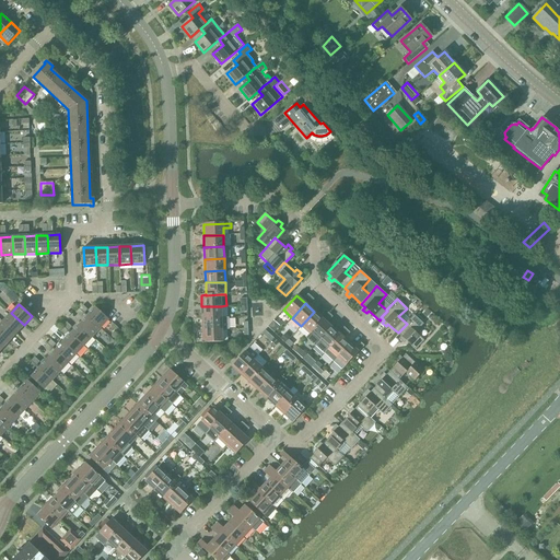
[(201,318),(222,318),(221,306),(201,306),(201,318)]
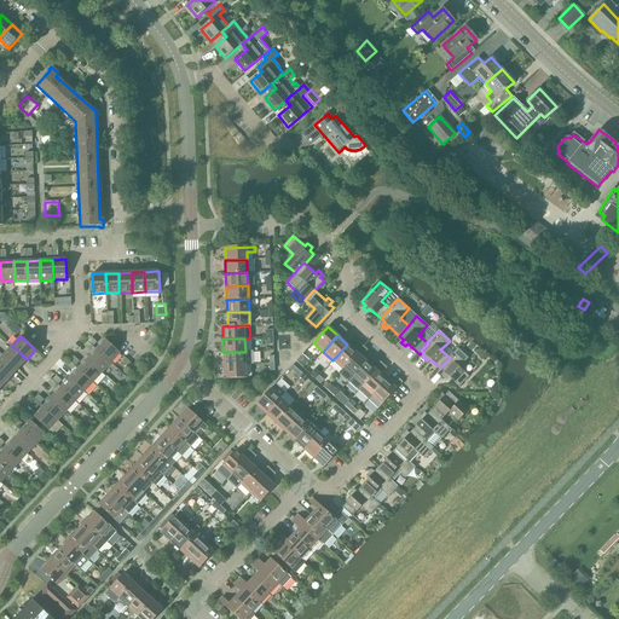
[(120,353),(113,346),(105,340),(97,350),(111,363),(120,353)]
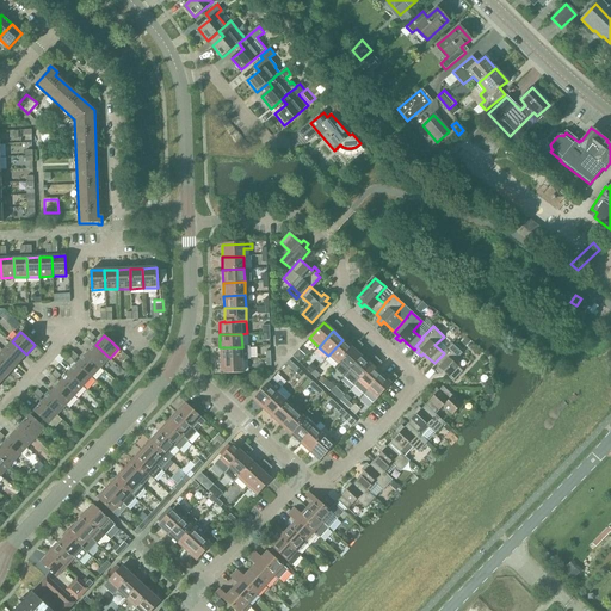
[(338,364),(352,349),(343,340),(328,356),(338,364)]
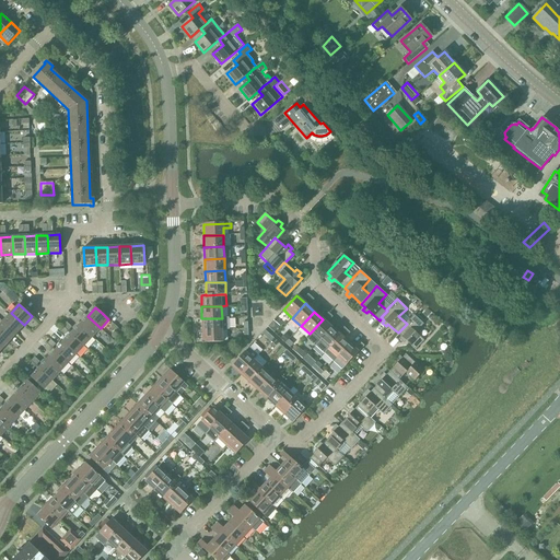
[(24,325),(11,313),(2,322),(15,334),(24,325)]
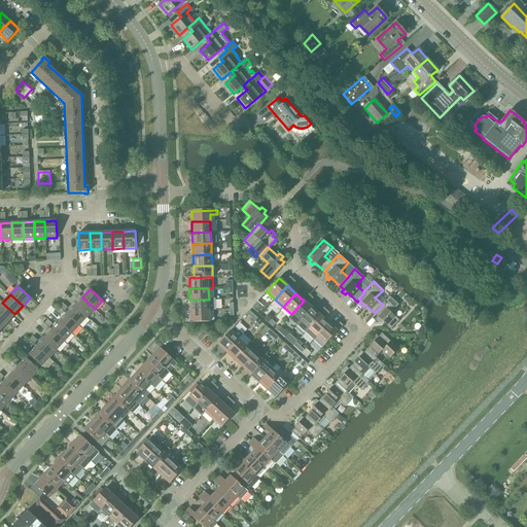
[(383,305),(375,313),(378,316),(376,318),(379,322),(381,320),(391,329),(399,320),(391,313),(398,305),(389,296),(382,304),(383,305)]
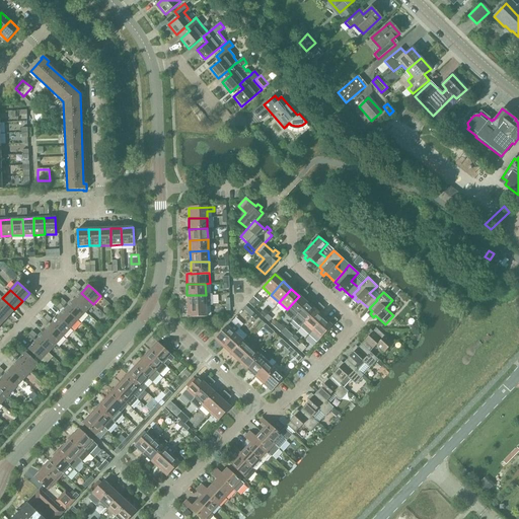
[(93,304),(81,293),(73,301),(85,312),(93,304)]
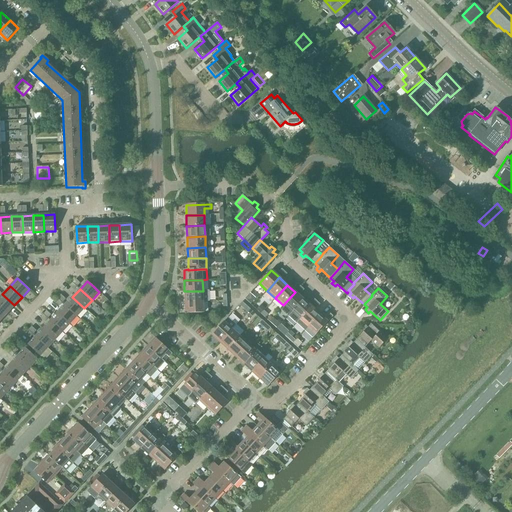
[(210,290),(203,291),(184,291),(185,302),(203,302),(203,301),(211,301),(210,290)]
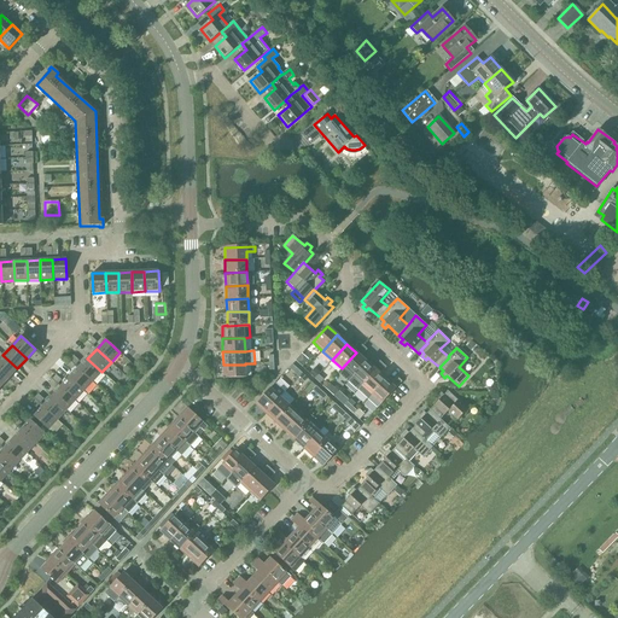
[(123,351),(117,357),(128,369),(134,363),(123,351)]
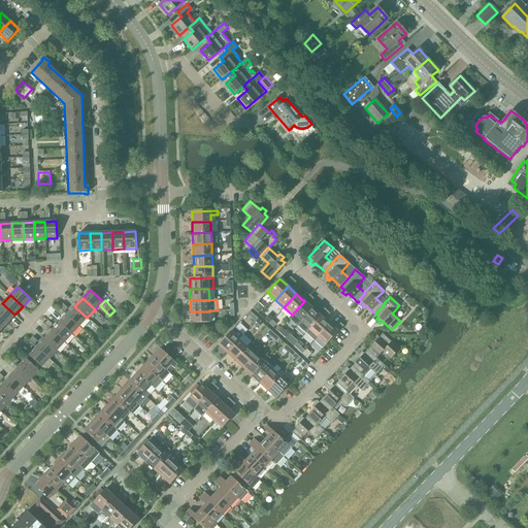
[(300,323),(312,308),(304,301),(292,315),(300,323)]
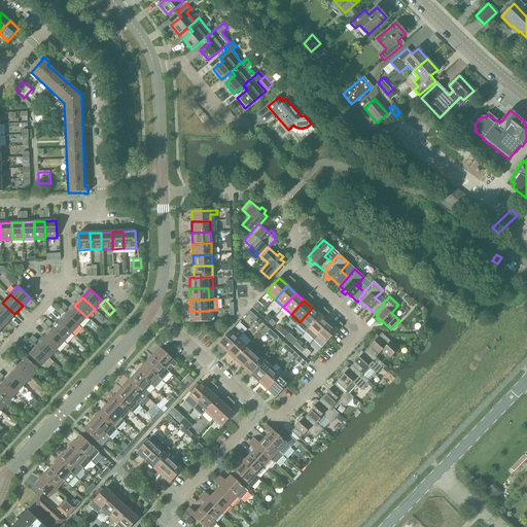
[(14,314),(2,303),(0,305),(0,315),(7,322),(14,314)]
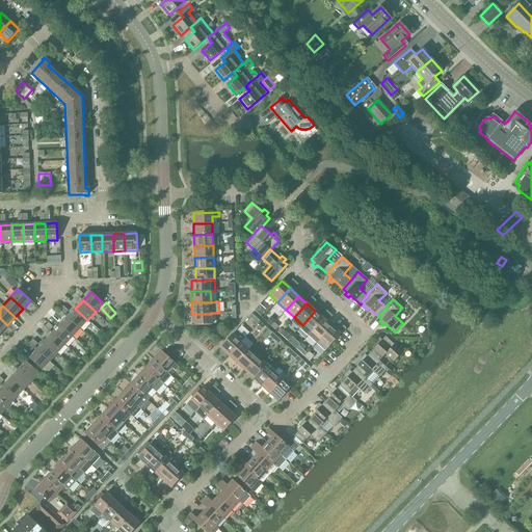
[(87,320),(75,309),(68,317),(80,328),(87,320)]
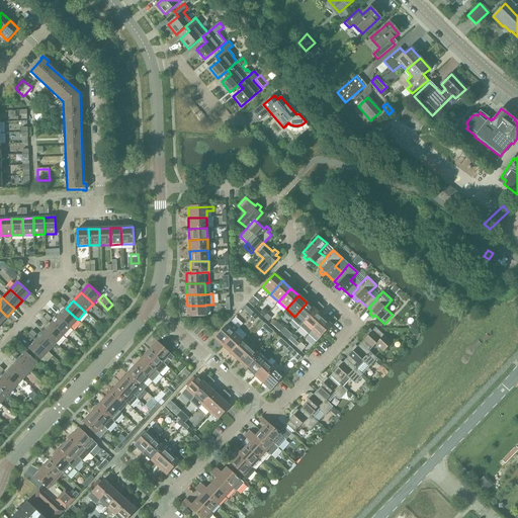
[(303,324),(315,310),(307,303),(294,317),(303,324)]
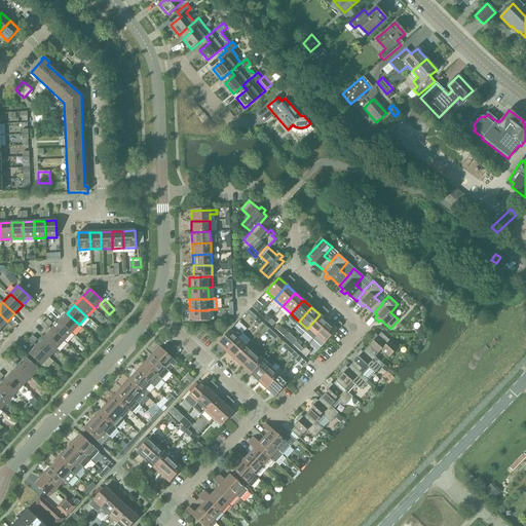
[(209,310),(190,310),(190,322),(210,322),(209,310)]
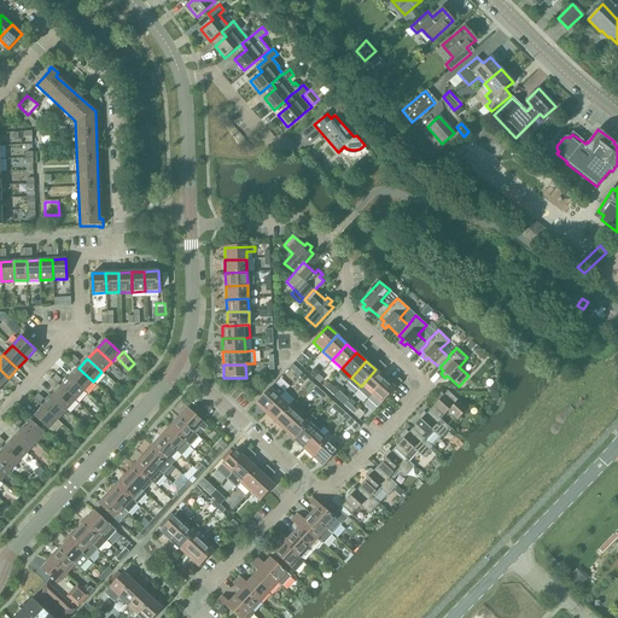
[(290,368),(293,372),(298,377),(302,373),(292,365),(290,368)]
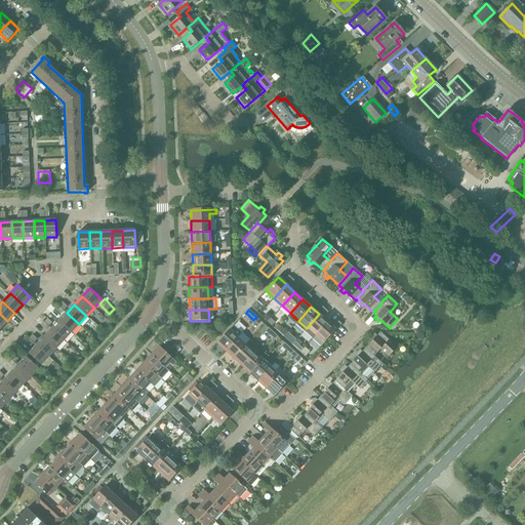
[(79,324),(67,313),(59,321),(72,332),(79,324)]
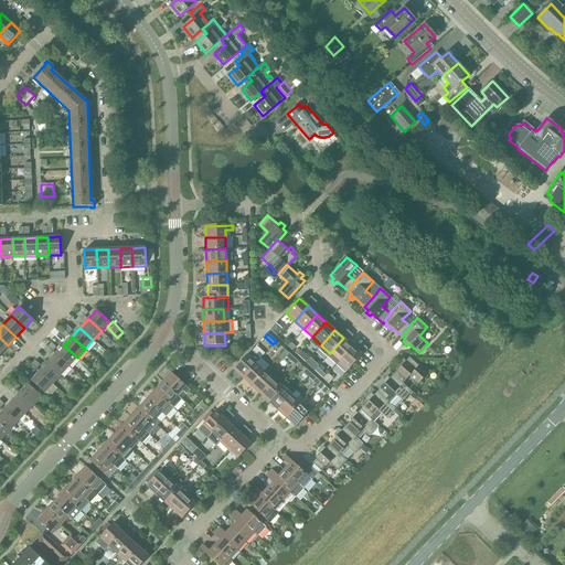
[(328,358),(336,364),(352,347),(343,338),(330,353),(331,354),(328,358)]
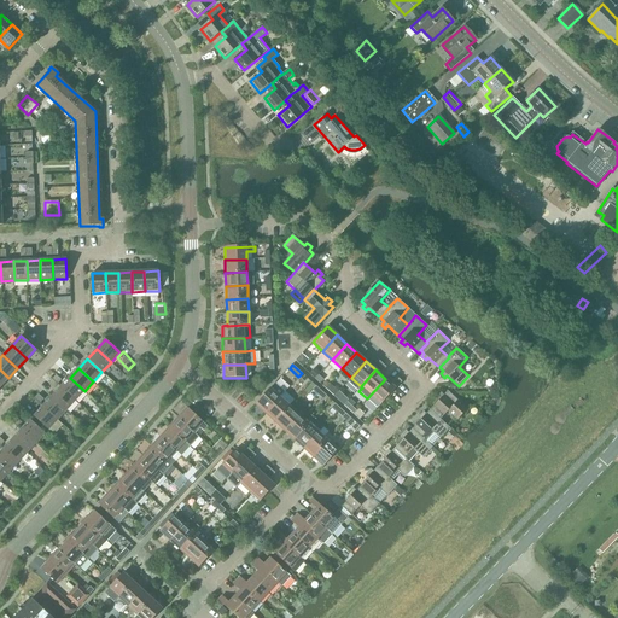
[(85,391),(70,378),(60,388),(75,401),(85,391)]
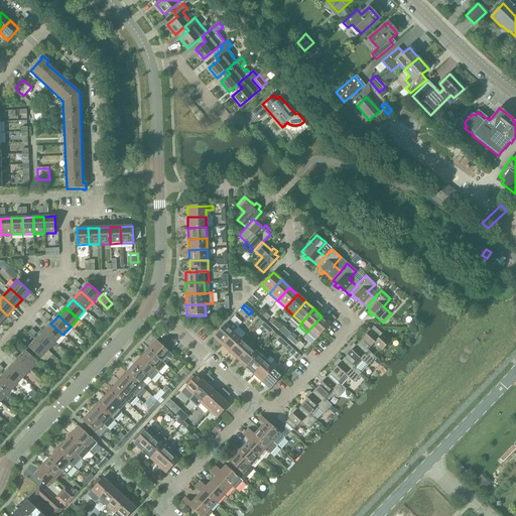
[(315,341),(336,318),(333,315),(327,321),(321,316),(306,333),(315,341)]
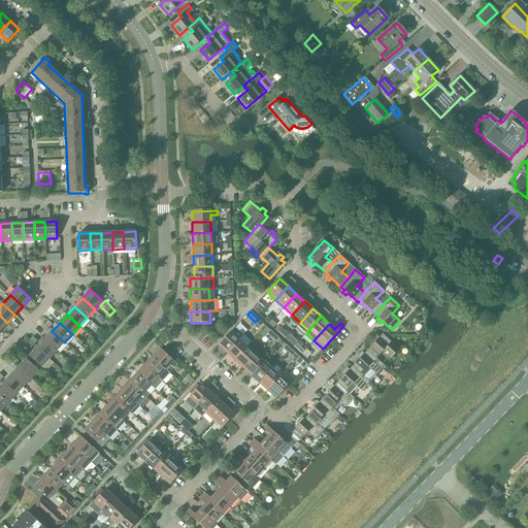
[(235,327),(219,345),(227,353),(239,339),(243,335),(235,327)]
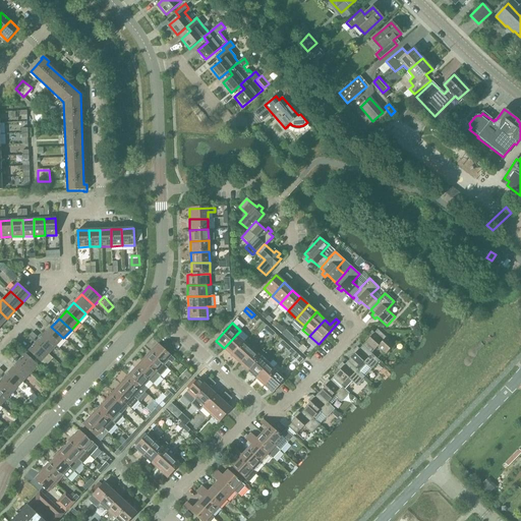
[(63,338),(51,327),(44,335),(56,346),(63,338)]
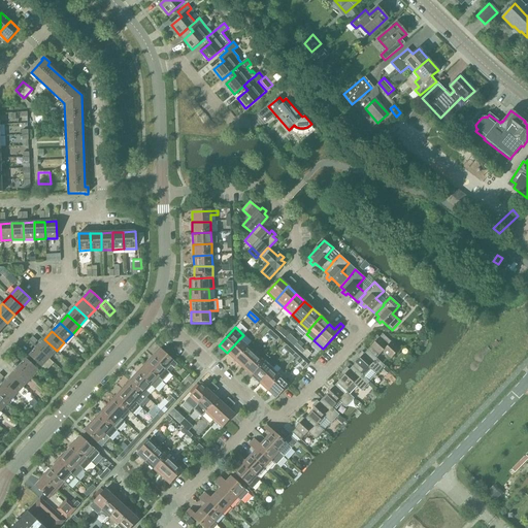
[(376,340),(367,351),(375,358),(376,358),(383,351),(391,358),(399,350),(383,334),(380,337),(377,335),(374,338),(376,340)]
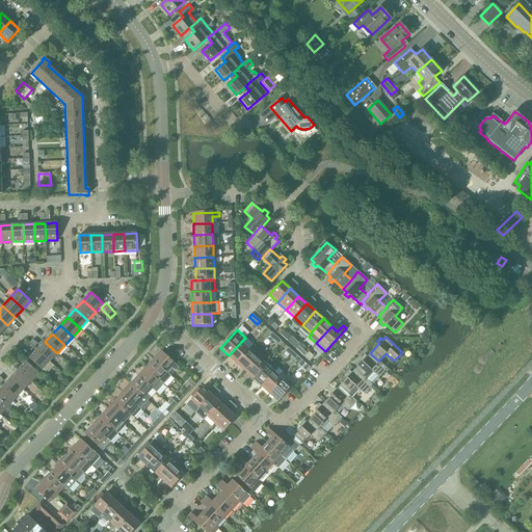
[(57,353),(45,342),(37,350),(49,362),(57,353)]
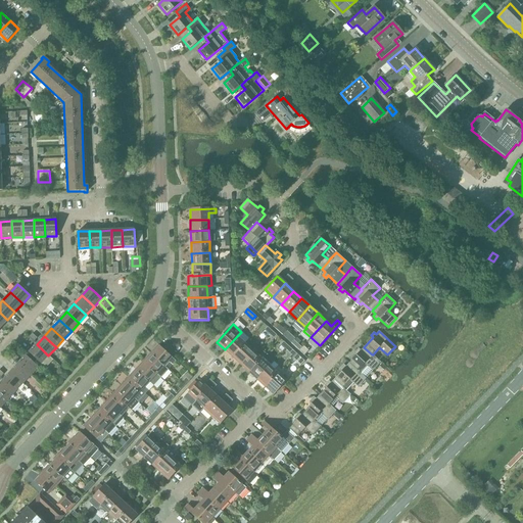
[(233,357),(245,343),(237,336),(225,349),(233,357)]
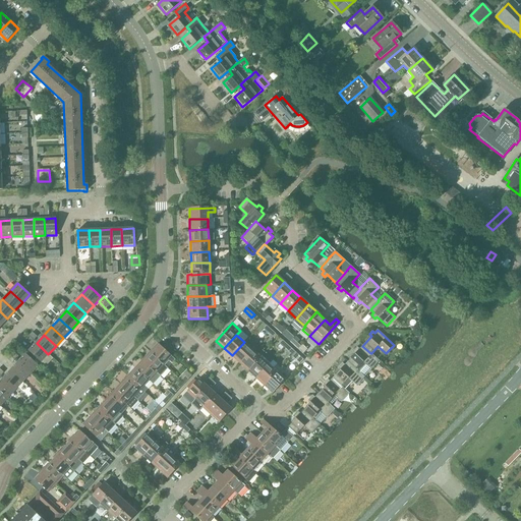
[(292,340),(304,351),(307,348),(295,337),(292,340)]
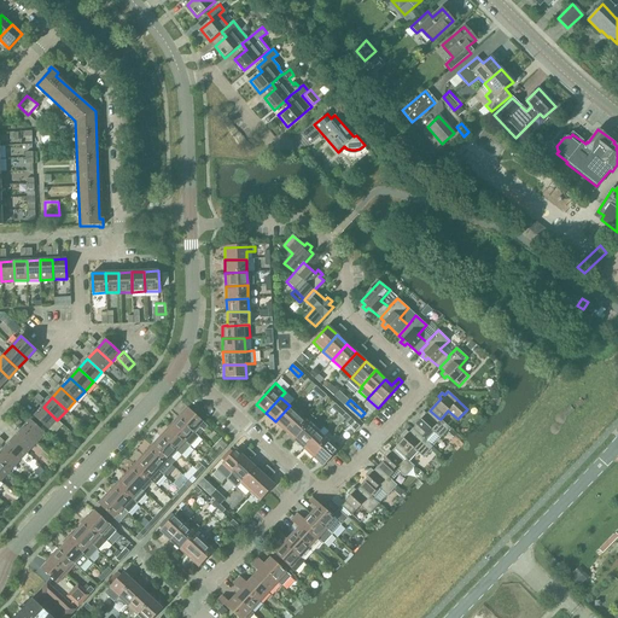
[(290,406),(275,421),(285,431),(299,414),(290,406)]
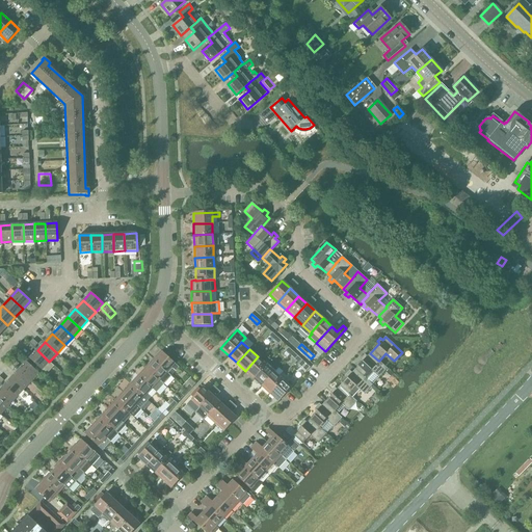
[(49,362),(37,350),(29,358),(42,370),(49,362)]
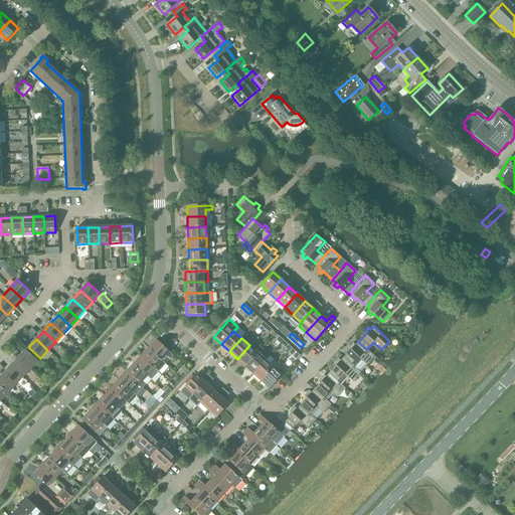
[(174,356),(156,340),(149,348),(163,360),(166,356),(170,360),(174,356)]
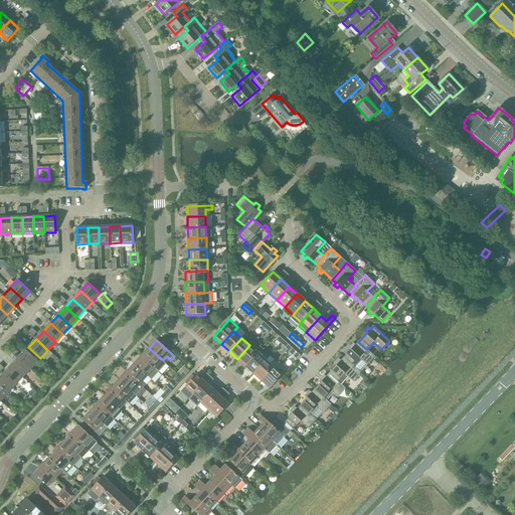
[(245,366),(262,347),(254,341),(249,346),(249,345),(237,359),(245,366)]
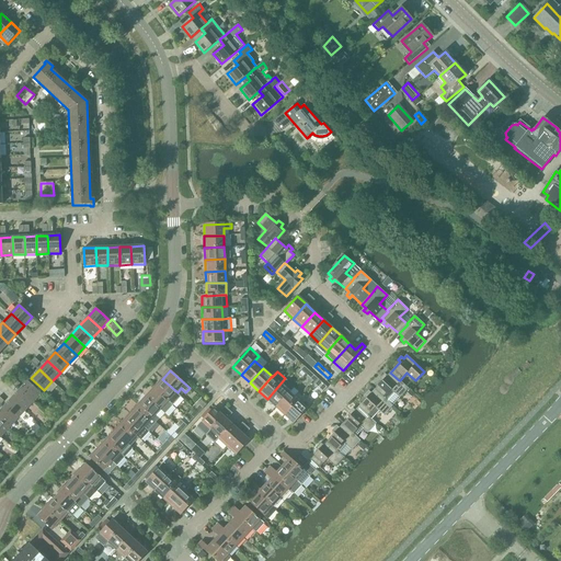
[(384,379),(374,390),(384,398),(390,390),(399,398),(409,388),(400,380),(399,380),(390,373),(387,376),(385,374),(381,377),(384,379)]
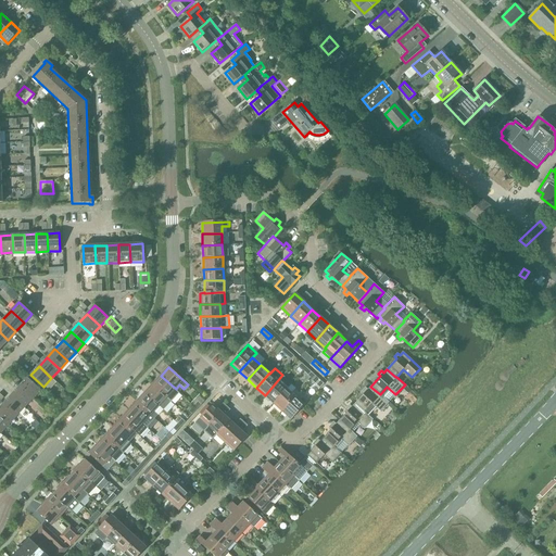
[(282,375),(265,395),(274,403),(287,389),(288,390),(293,384),(282,375)]
